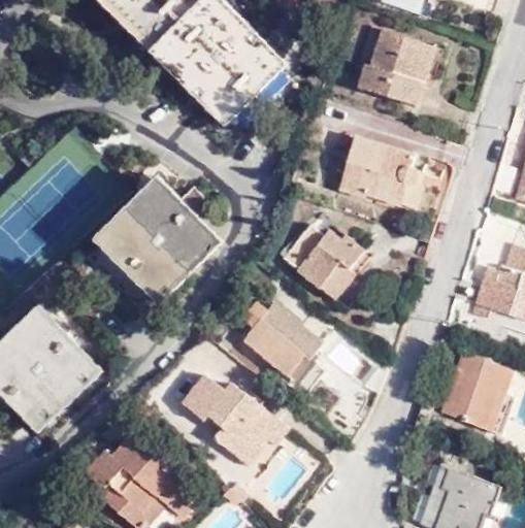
[(282,69),(210,0),(108,0),(230,118),(282,69)]
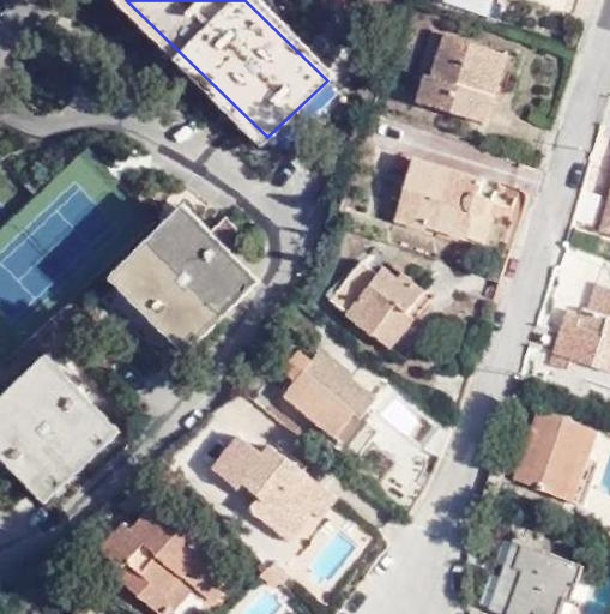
[(501,18),(446,0),(442,0),(430,41),(426,40),(418,65),(476,84),(484,56),(489,59),(501,18)]
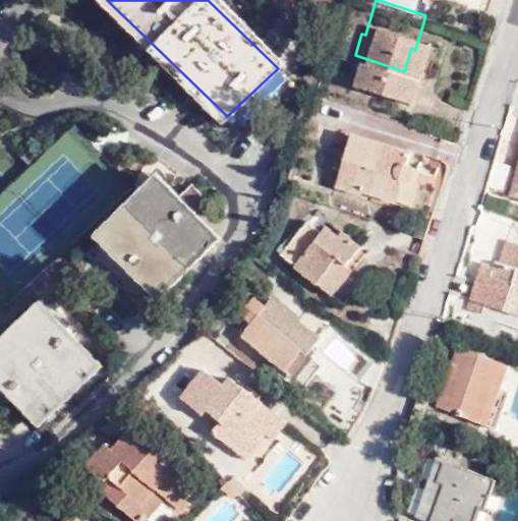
[(333,186),(407,207),(418,172),(411,170),(404,164),(408,153),(348,135),(333,186)]
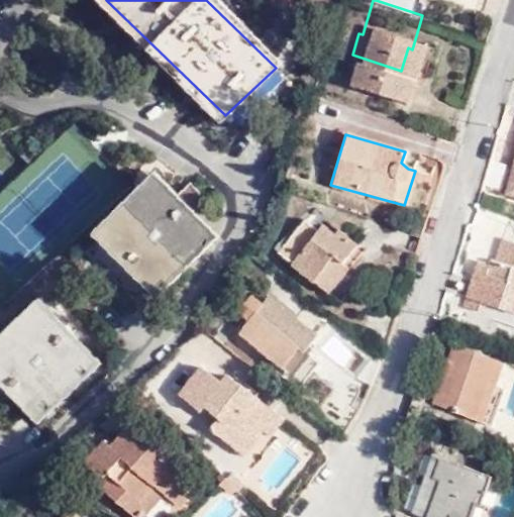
[(513,158),(503,194),(513,197),(513,158)]
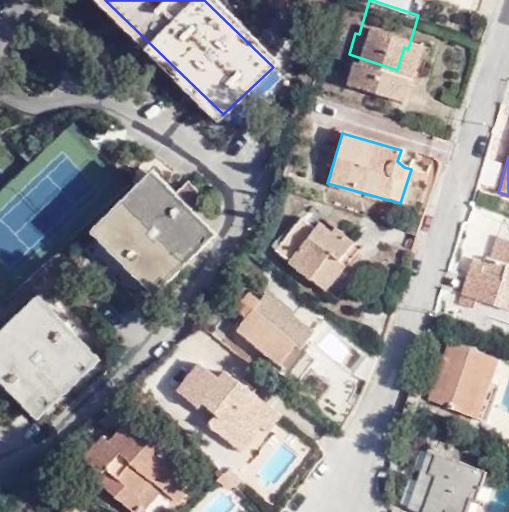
[(157,178),(97,238),(147,289),(208,229),(157,178)]
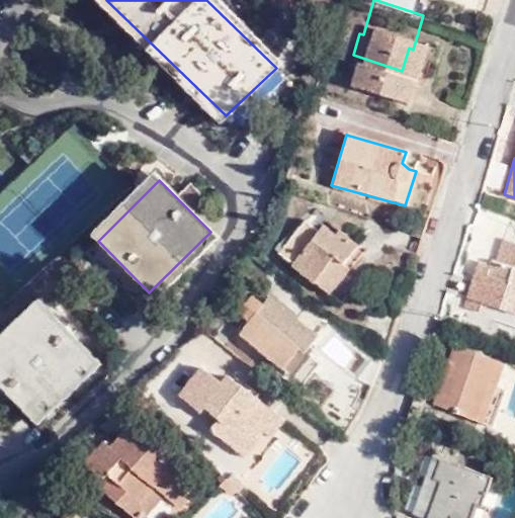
[(327,294),(347,269),(342,264),(356,247),(337,231),(333,236),(322,227),(318,232),(305,221),(277,254),(327,294)]
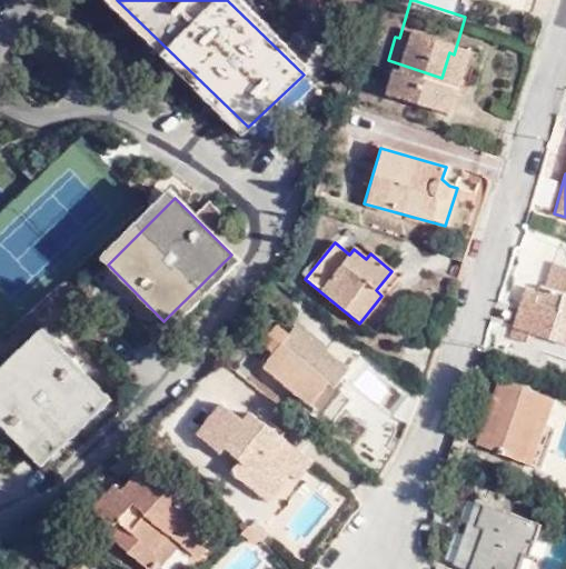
[(565,346),(565,345),(565,269),(549,265),(542,287),(536,286),(533,296),(522,292),(517,308),(496,301),(489,320),(510,327),(507,338),(524,343),(527,333),(565,346)]
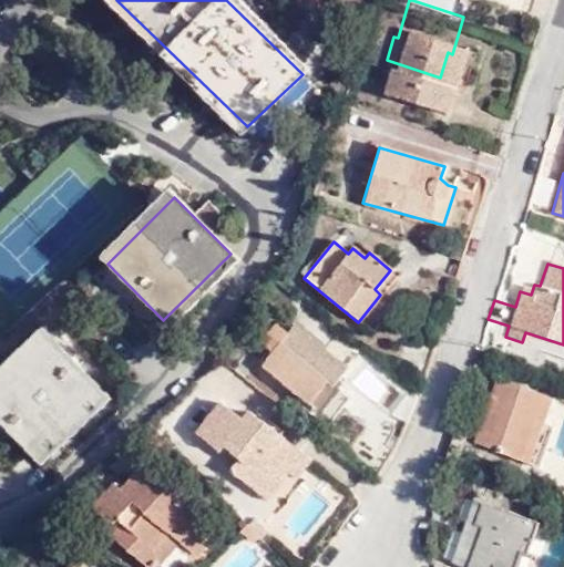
[(274,325),(259,342),(272,352),(260,366),(308,403),(325,383),(330,388),(332,385),(346,369),(293,326),(285,334),(274,325)]
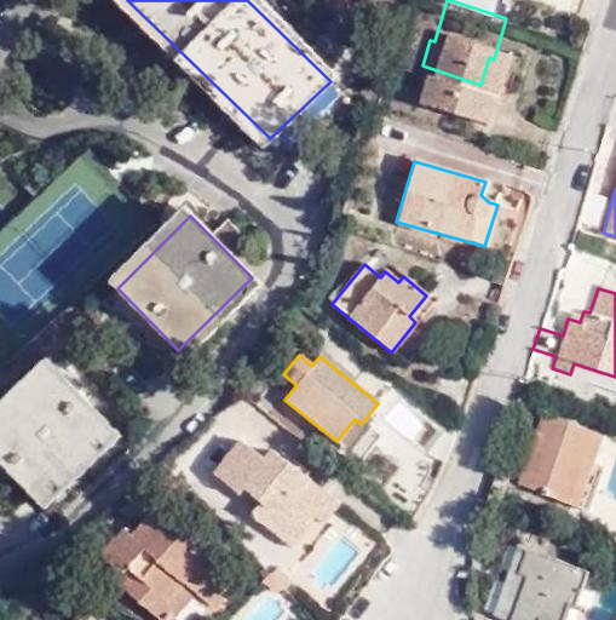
[(50,368),(0,414),(0,461),(36,500),(109,430),(50,368)]
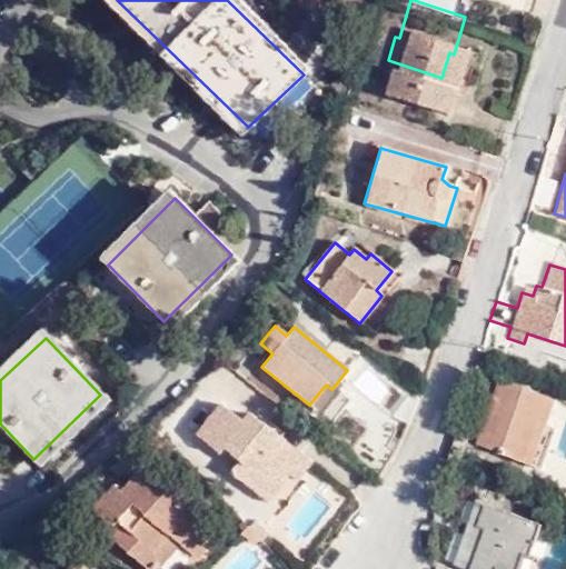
[(544,425),(553,400),(497,380),(474,445),(529,465),(544,425)]
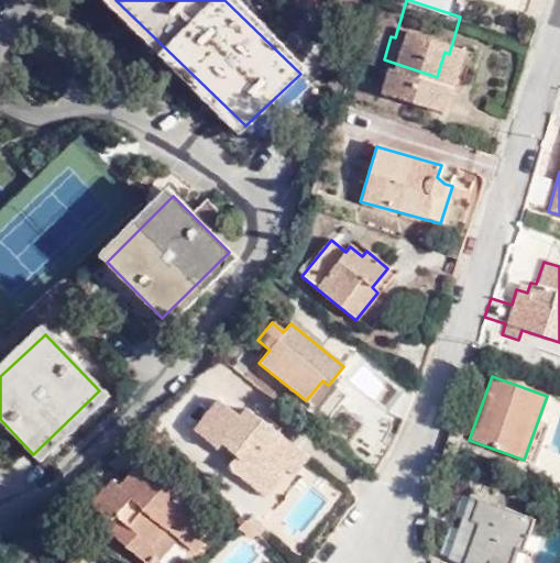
[(322,381),(306,400),(318,410),(337,387),(330,383),(328,385),(322,381)]
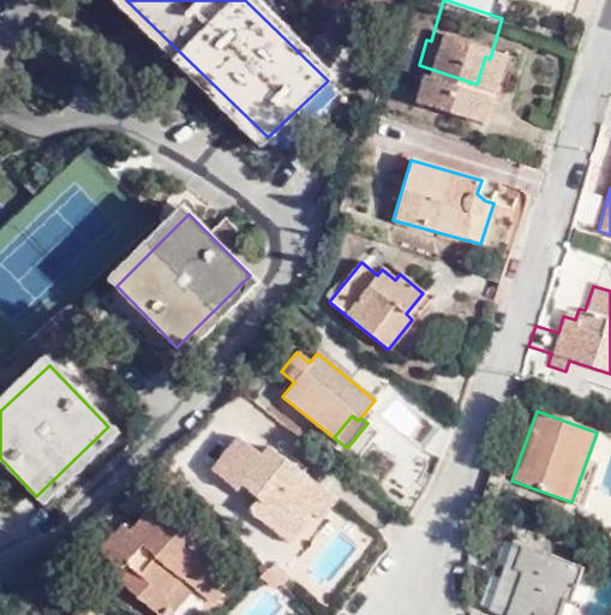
[(309,513),(325,491),(268,448),(262,457),(237,437),(211,471),(234,489),(238,484),(258,500),(249,513),(277,535),(299,506),(309,513)]
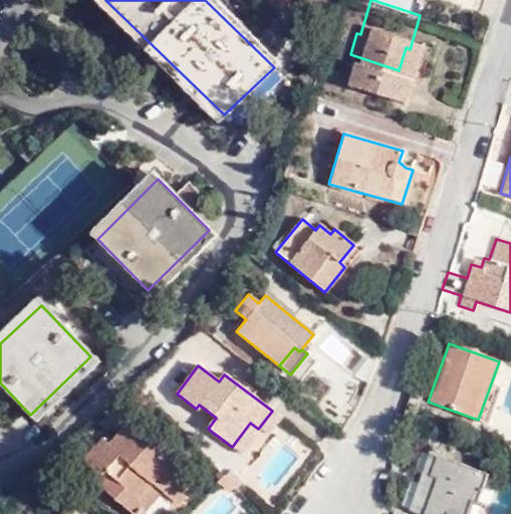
[(329,376),(304,412),(336,438),(355,408),(347,402),(353,393),(329,376)]
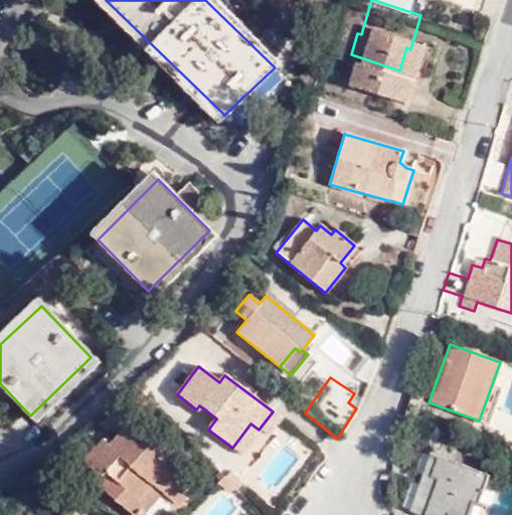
[(492,384),(479,420),(487,423),(500,387),(492,384)]
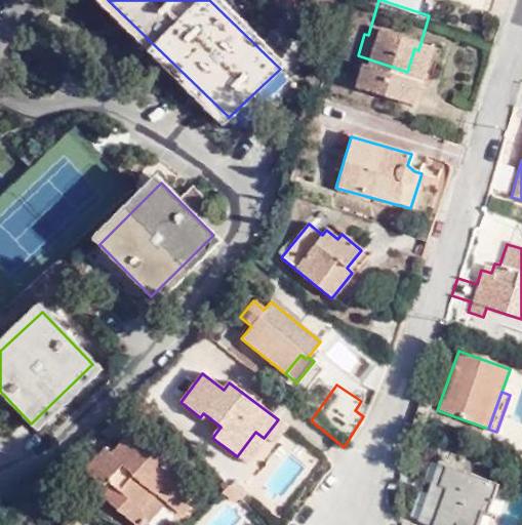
[(285,426),(278,419),(264,438),(271,444),(285,426)]
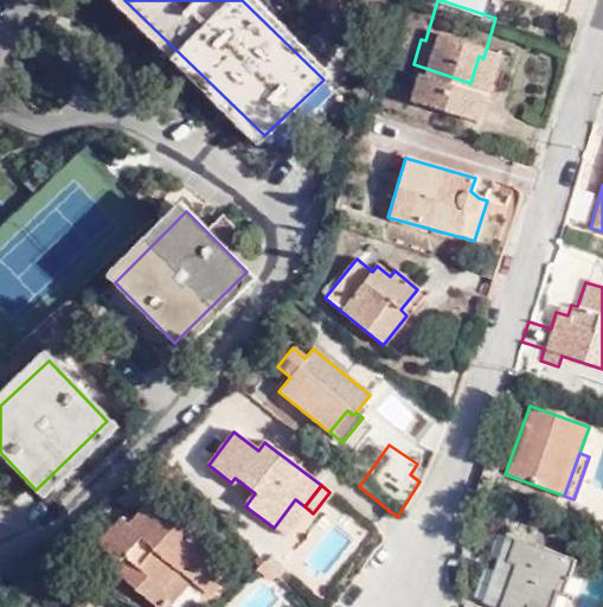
[(229,570),(148,499),(126,525),(119,519),(97,544),(117,562),(111,569),(154,606),(166,606),(190,580),(207,595),(229,570)]
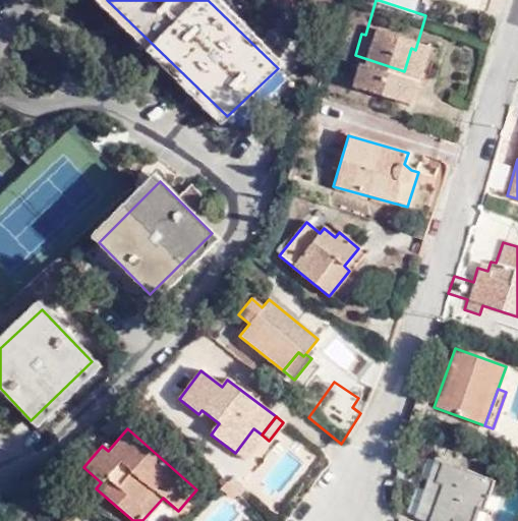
[(253,428),(235,453),(242,459),(262,435),(253,428)]
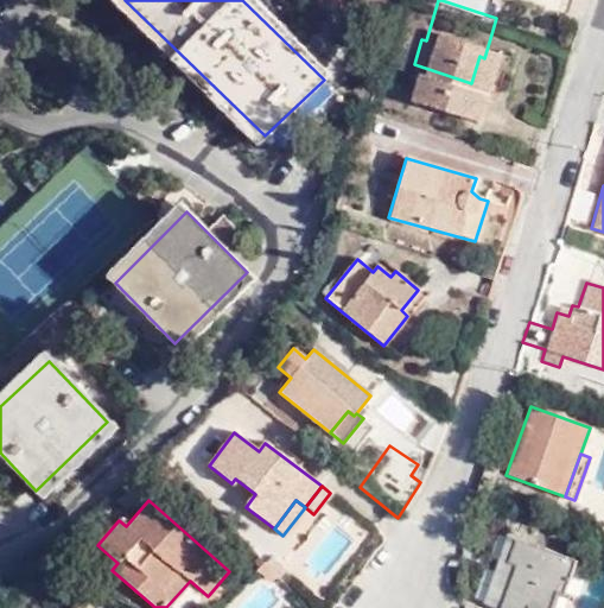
[(564,595),(576,561),(506,534),(481,603),(494,607),(527,607),(528,607),(552,607),(558,593),(564,595)]
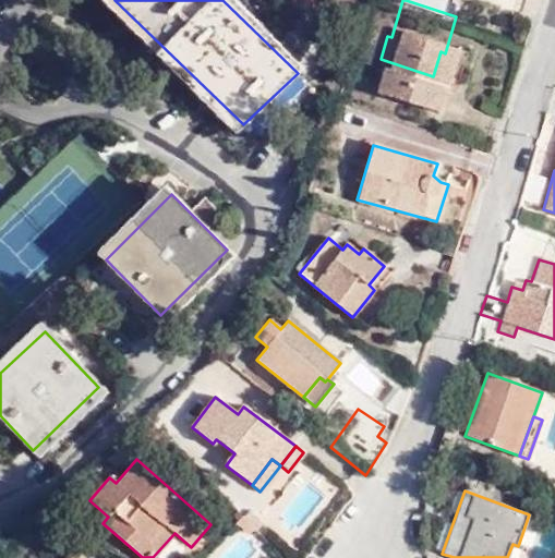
[(248,510),(242,516),(253,528),(255,530),(261,524),(248,510)]
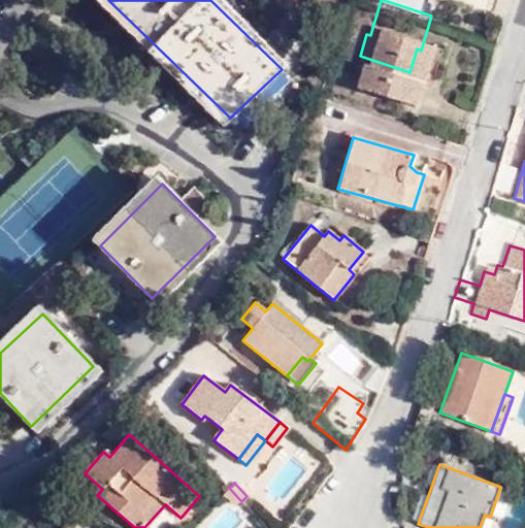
[(239,499),(229,488),(222,495),(233,506),(239,499)]
